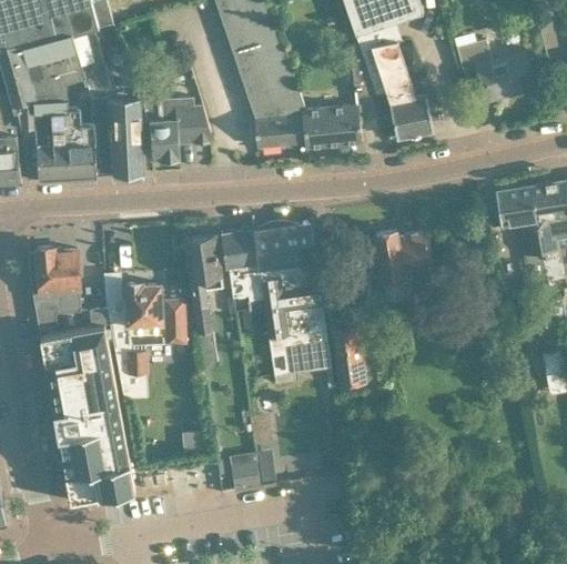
[(0,49),(17,44),(22,64),(42,59),(40,39),(70,31),(64,12),(90,6),(90,3),(89,3),(88,0),(0,0),(0,49)]
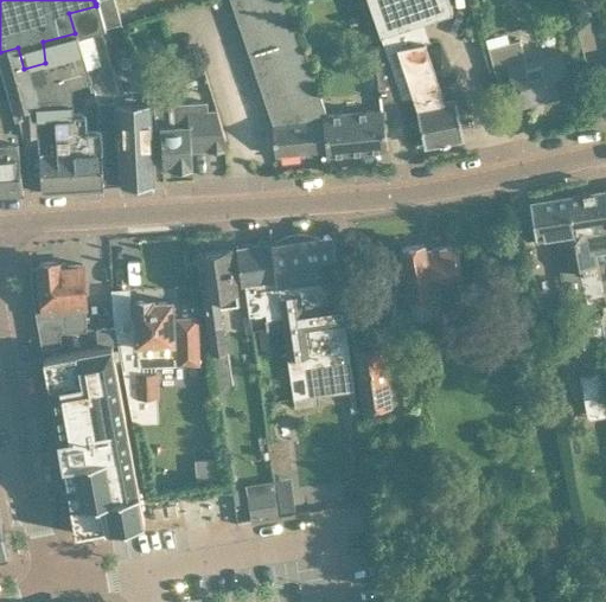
[(96,6),(69,13),(75,33),(76,38),(89,84),(95,107),(113,106),(112,94),(116,94),(99,33),(120,29),(112,0),(109,0),(96,4),(96,6)]
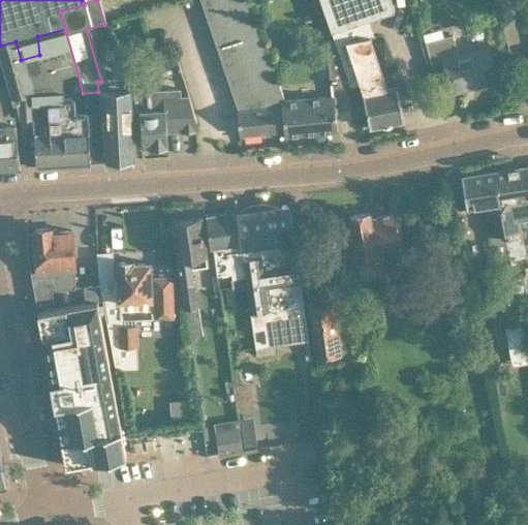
[(236,114),(237,119),(239,140),(283,134),(283,140),(284,140),(281,106),(284,105),(279,91),(248,0),(199,0),(239,113),(236,114)]
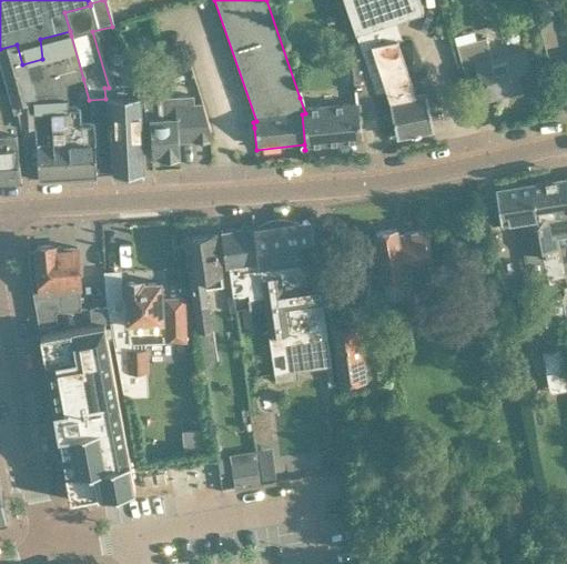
[(416,0),(343,0),(361,52),(375,99),(385,96),(390,107),(392,119),(396,141),(433,133),(425,98),(415,99),(408,79),(396,43),(395,43),(390,27),(422,16),(416,0)]
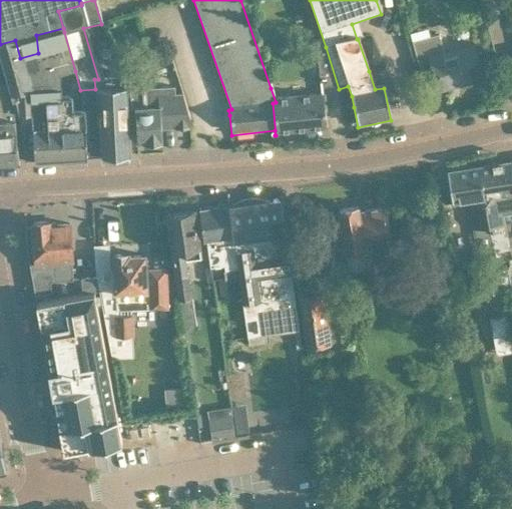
[(63,28),(36,35),(38,53),(45,102),(52,101),(51,97),(55,96),(57,96),(60,162),(86,161),(83,113),(71,113),(71,98),(60,99),(60,90),(59,75),(75,71),(64,32),(63,28)]
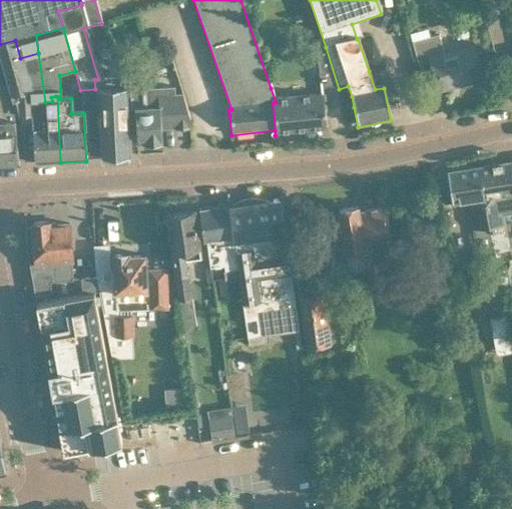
[(412,45),(420,75),(432,72),(437,93),(481,81),(472,48),(444,56),(439,38),(431,40),(412,45)]
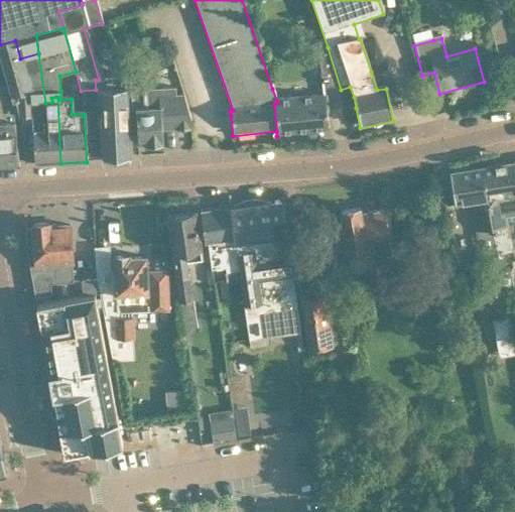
[(15,40),(0,44),(0,65),(7,89),(12,104),(17,114),(18,114),(19,117),(31,117),(34,165),(60,163),(57,97),(55,97),(51,98),(52,102),(45,103),(38,53),(20,58),(15,40)]
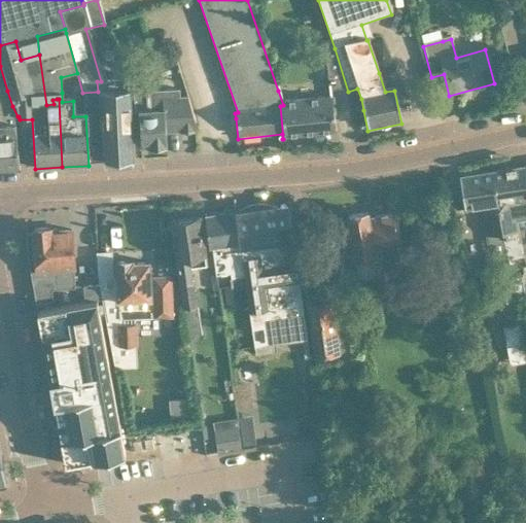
[(335,48),(324,49),(329,94),(348,92),(335,48)]
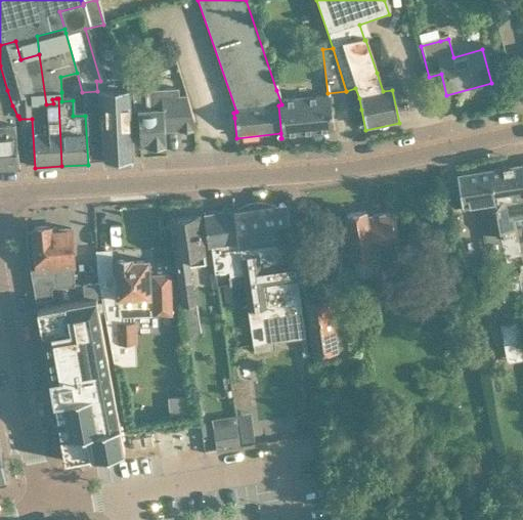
[(150,148),(150,149),(151,150),(154,152),(156,152),(158,152),(160,150),(161,149),(163,148),(163,147),(165,147),(164,131),(178,131),(178,132),(193,131),(193,120),(186,96),(177,97),(177,90),(146,91),(145,75),(131,76),(134,114),(138,114),(139,146),(147,146),(147,148),(150,148)]
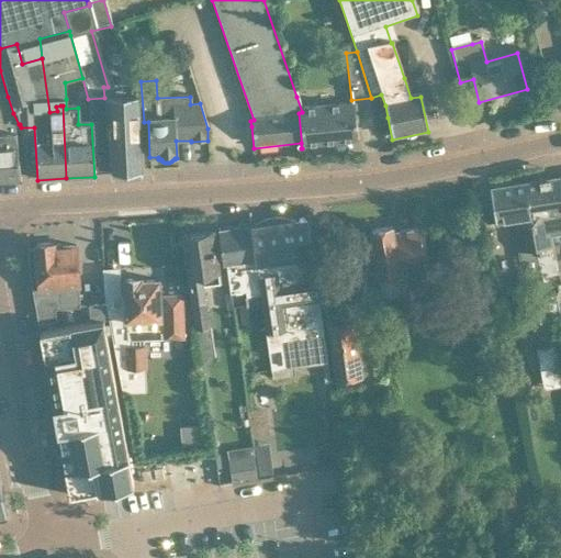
[(135,85),(108,87),(103,87),(104,98),(109,175),(111,175),(111,176),(141,174),(136,98),(135,98),(135,85)]
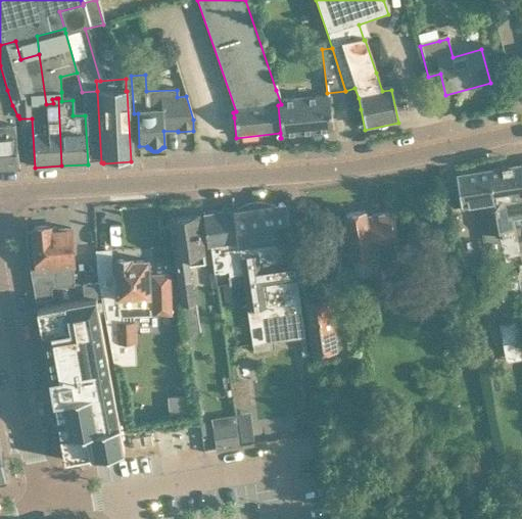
[(0,170),(18,169),(13,116),(17,115),(12,105),(7,90),(1,91),(0,85),(0,170)]
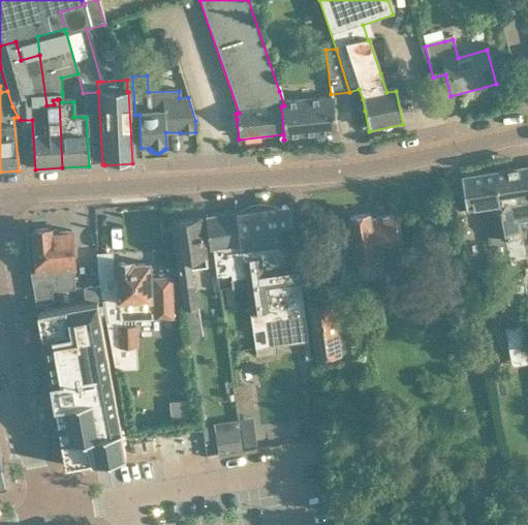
[(329,86),(279,91),(284,105),(281,106),(284,140),(337,134),(333,100),(330,101),(329,86)]
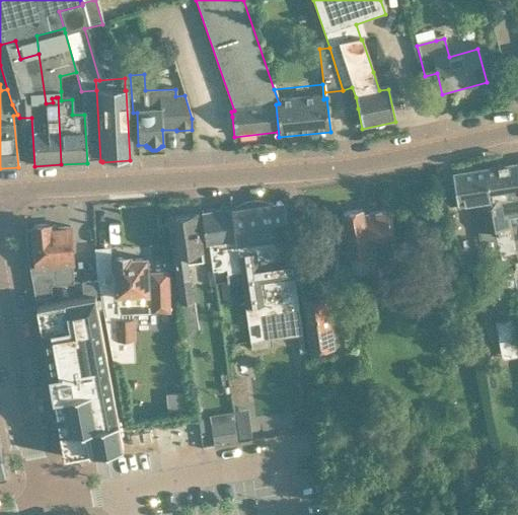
[(517,179),(516,166),(483,172),(494,232),(499,263),(500,263),(502,262),(514,260),(511,241),(510,242),(508,230),(509,230),(508,221),(517,219),(517,179)]
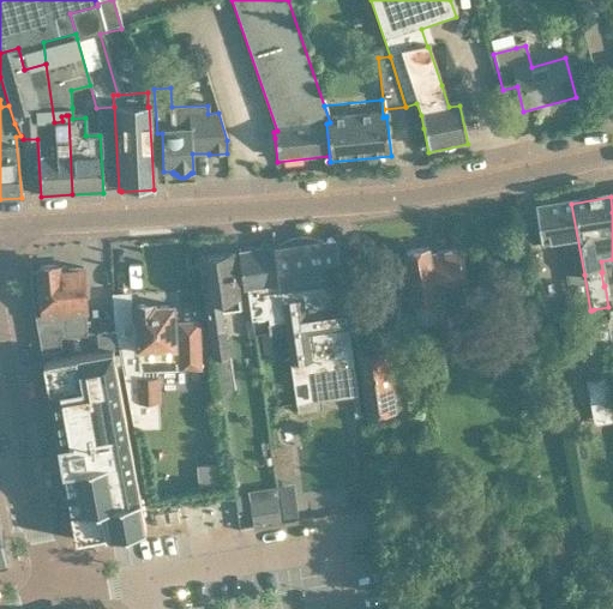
[(571,204),(535,209),(541,245),(564,241),(565,252),(563,252),(568,278),(584,275),(571,204)]
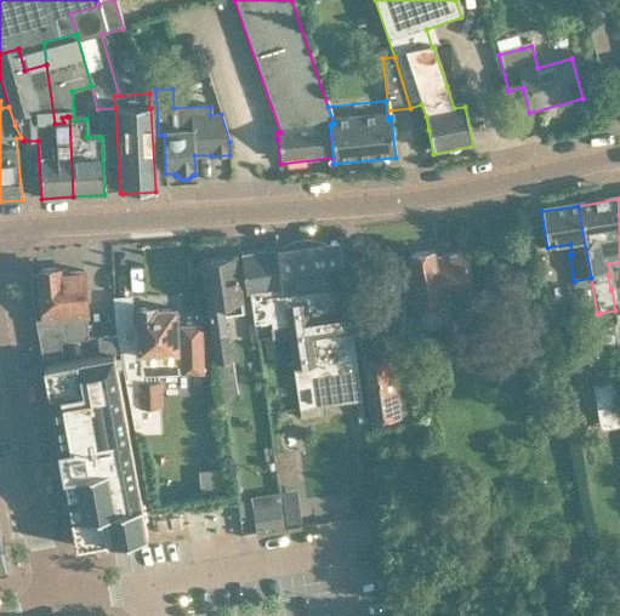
[(325,247),(276,254),(286,329),(288,328),(299,412),(320,409),(356,404),(360,404),(350,328),(347,297),(339,237),(336,237),(342,277),(329,279),(325,247)]
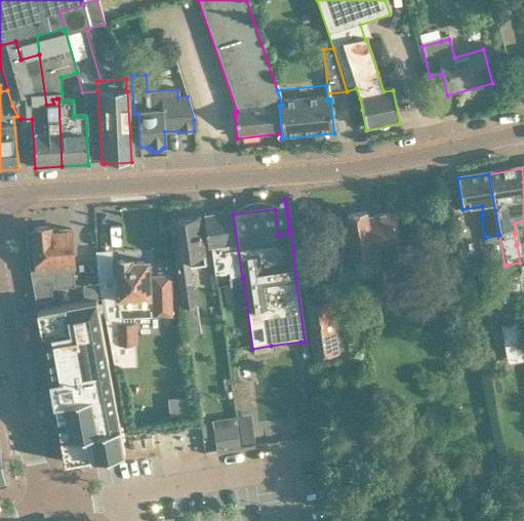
[(203,218),(206,239),(207,249),(210,249),(214,277),(227,275),(228,279),(242,278),(233,214),(203,218)]
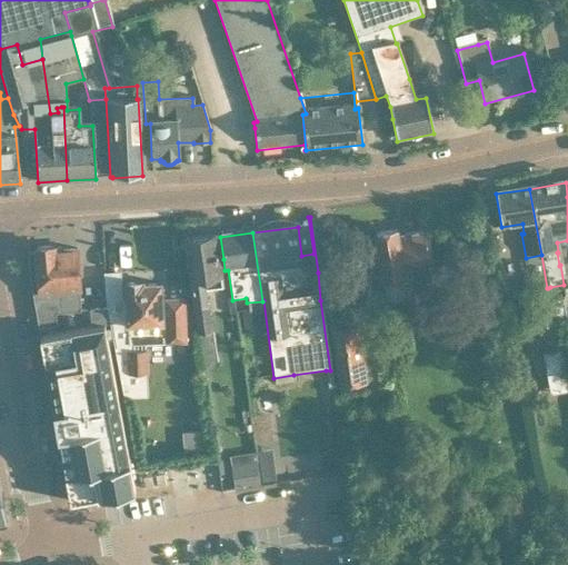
[(375,237),(378,258),(382,280),(386,303),(402,300),(399,284),(411,281),(411,276),(431,273),(425,234),(397,238),(397,233),(375,237)]
